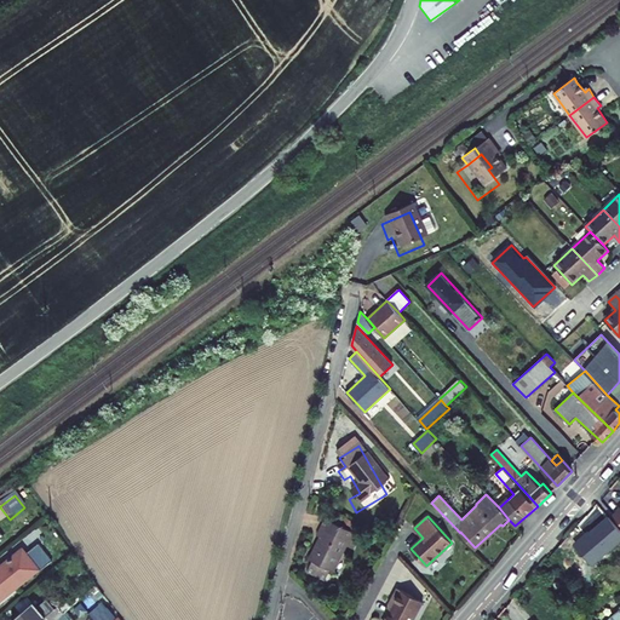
[(573,545),(591,567),(619,541),(619,532),(607,516),(573,545)]
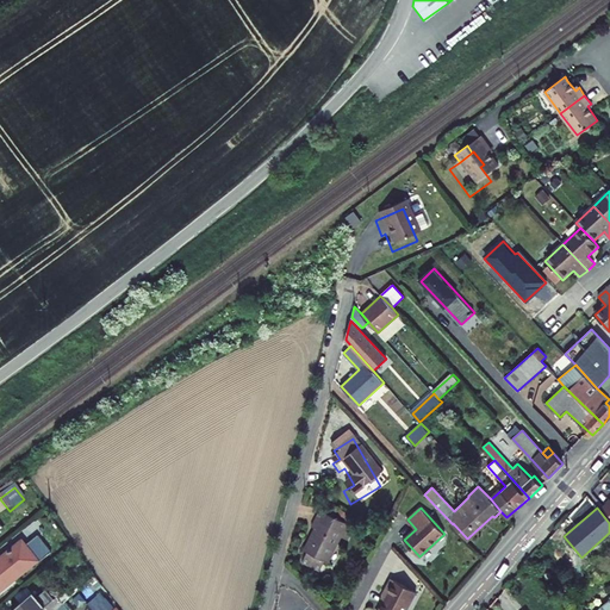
[(306,574),(324,580),(328,570),(330,571),(341,543),(348,546),(353,533),(318,521),(312,537),(316,539),(307,562),(310,564),(306,574)]
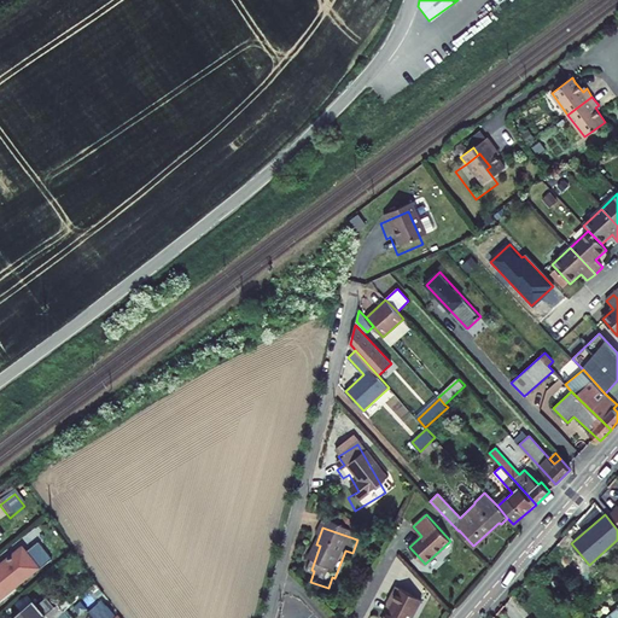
[(0,602),(38,570),(41,575),(53,564),(38,547),(25,558),(22,554),(0,573),(0,602)]
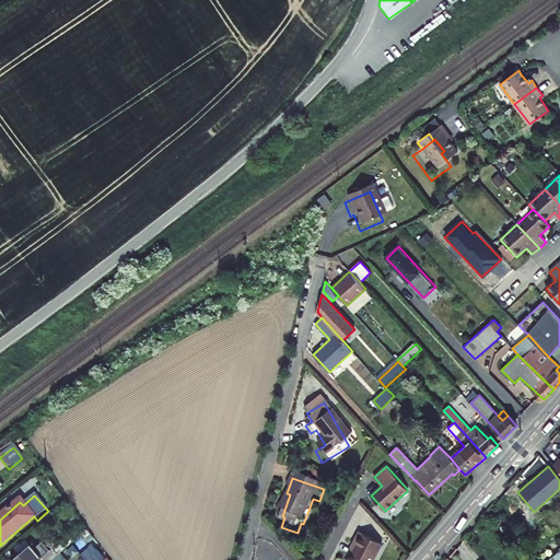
[(53,547),(58,553),(73,539),(68,534),(53,547)]
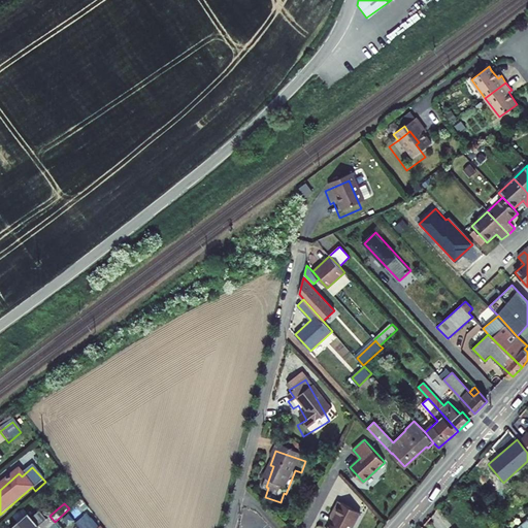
[(355,527),(362,517),(341,505),(333,520),(336,521),(332,527),(355,527)]
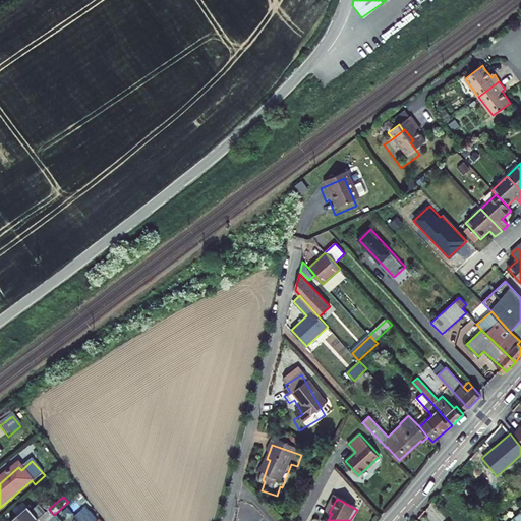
[(32,510),(39,518),(46,511),(40,503),(32,510)]
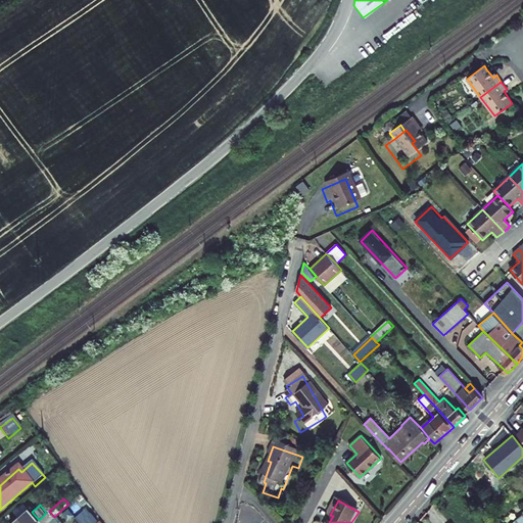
[(10,522),(35,522),(39,520),(32,512),(28,508),(10,522)]
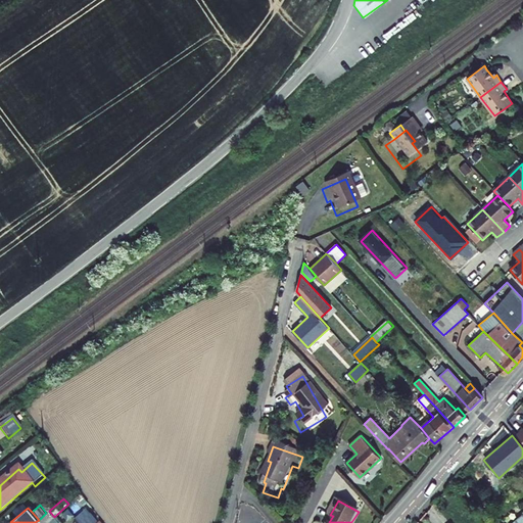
[(75,519),(79,522),(93,522),(97,519),(87,508),(75,519)]
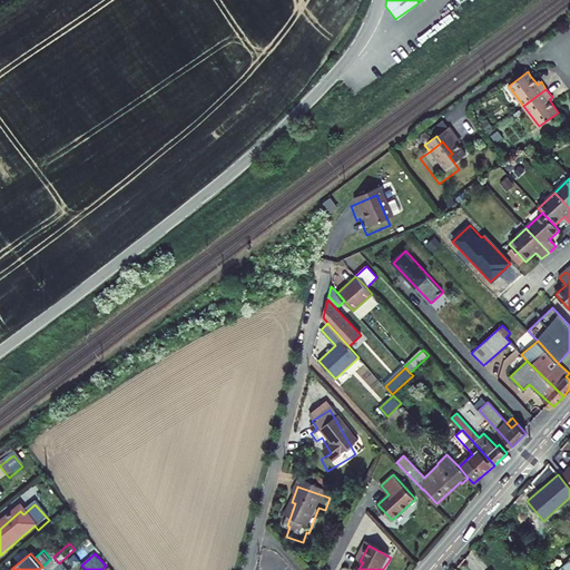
[(53,557),(50,559),(42,567),(38,569),(50,569),(59,563),(53,557)]
